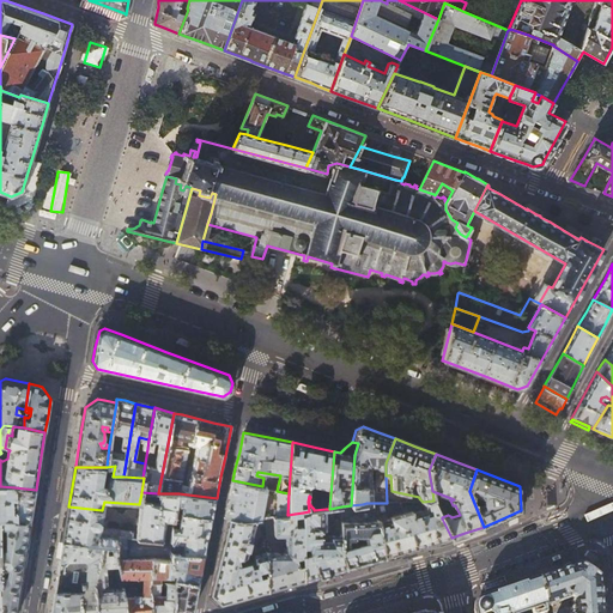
[(266,486),(262,486),(232,480),(229,499),(224,517),(229,519),(240,521),(260,519),(266,490),(265,489),(266,486)]
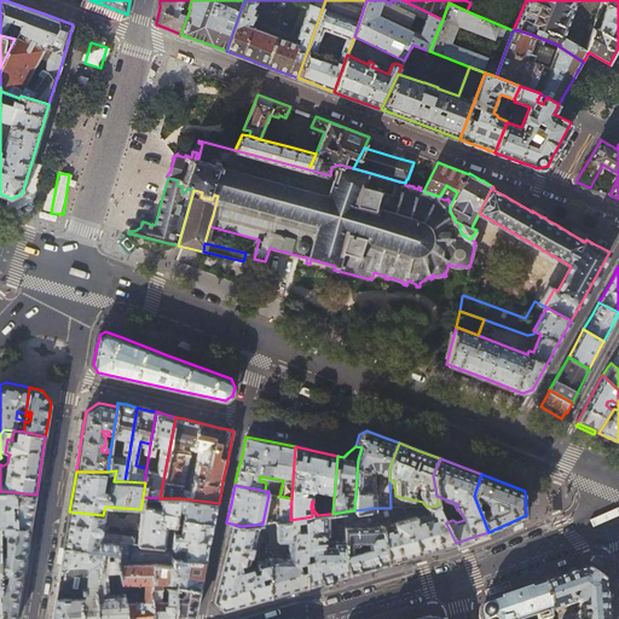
[(0,525),(17,525),(15,492),(0,491),(0,525)]
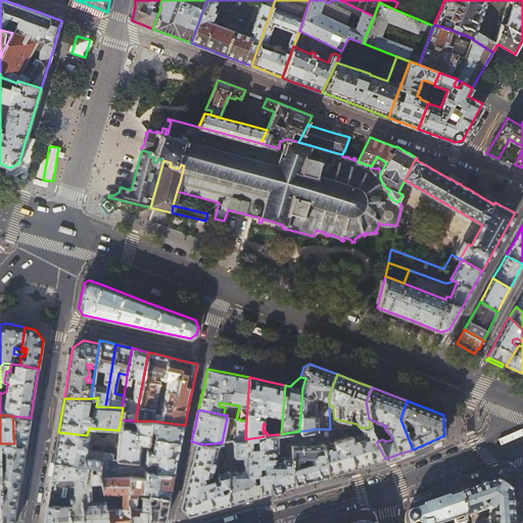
[(30,421),(31,418),(12,416),(14,443),(26,445),(30,421)]
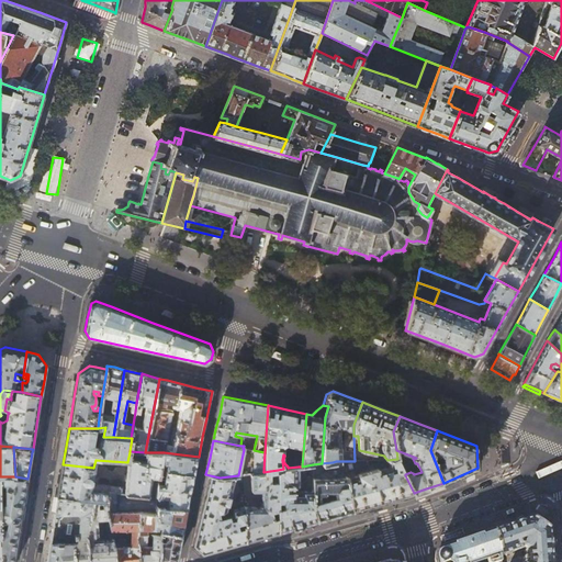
[(263,472),(265,452),(254,450),(254,473),(263,472)]
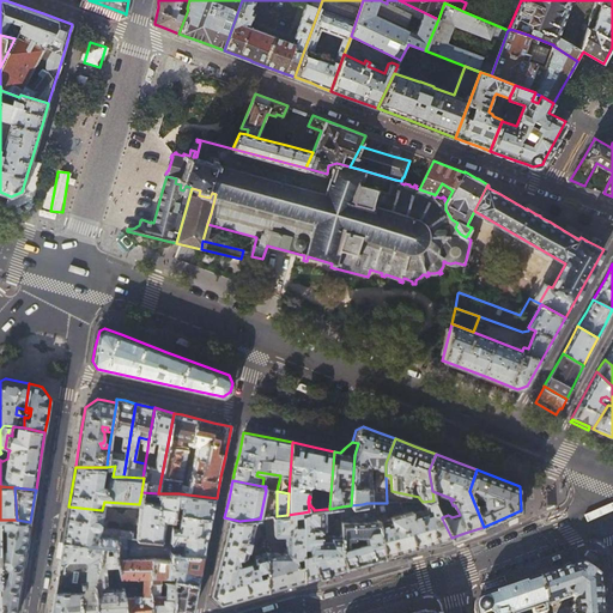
[(158,493),(141,492),(141,493),(139,504),(140,504),(137,530),(135,538),(171,541),(178,493),(158,493)]
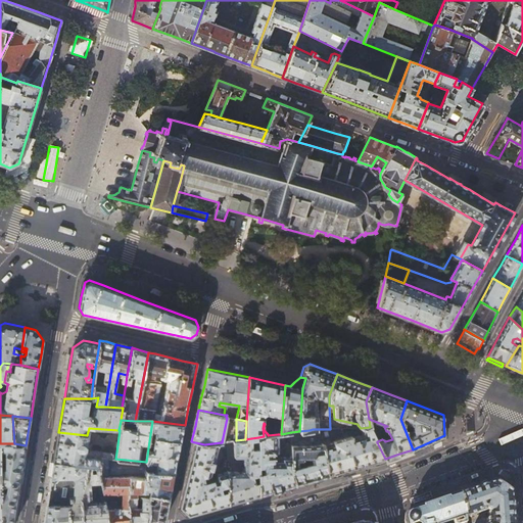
[(152,421),(146,462),(158,464),(157,472),(157,474),(173,474),(175,474),(177,463),(179,456),(181,442),(185,425),(152,421)]
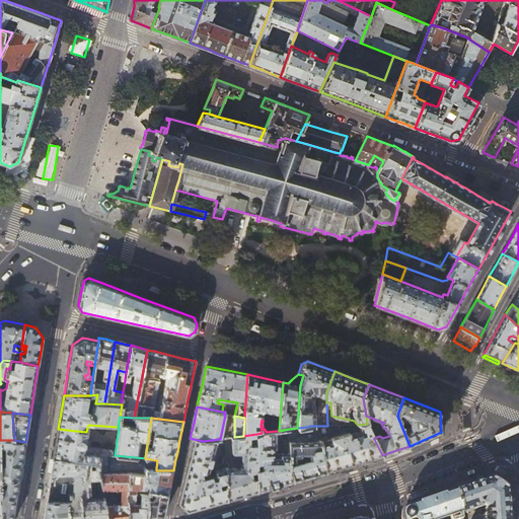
[(367,424),(358,425),(359,430),(349,433),(349,432),(329,437),(329,438),(327,439),(326,435),(339,432),(338,425),(327,426),(310,426),(312,433),(319,432),(325,471),(338,468),(362,461),(382,455),(376,443),(371,445),(369,440),(374,439),(374,438),(367,424)]
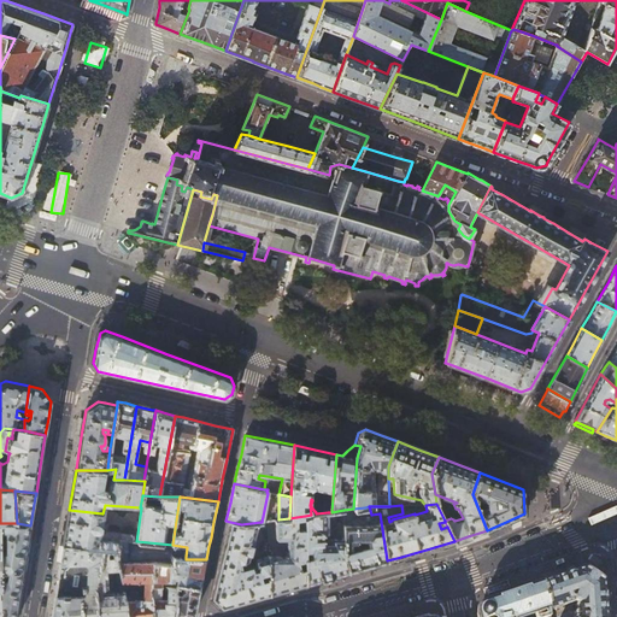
[(369,506),(365,507),(368,517),(370,516),(371,524),(344,524),(344,526),(344,554),(348,571),(366,566),(387,560),(380,513),(371,515),(369,506)]
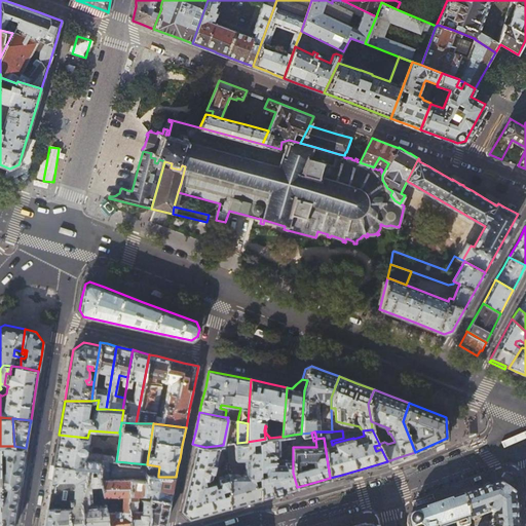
[(87,438),(59,435),(54,464),(87,467),(91,467),(92,474),(96,474),(96,468),(101,468),(102,459),(116,461),(117,455),(86,452),(87,438)]
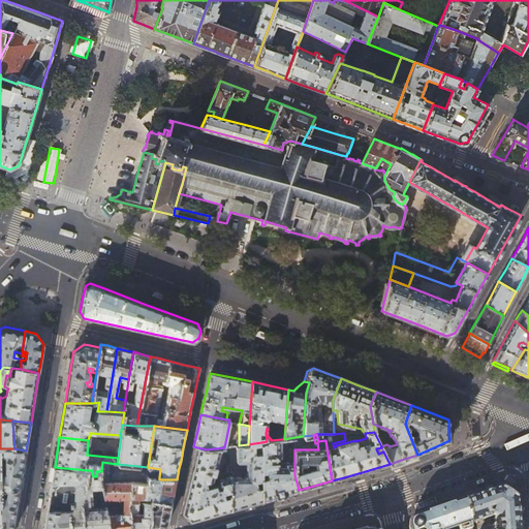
[(267,441),(261,442),(261,454),(261,462),(261,479),(261,486),(261,501),(280,496),(299,490),(294,475),(294,450),(289,450),(289,461),(283,461),(282,462),(281,463),(280,465),(277,465),(277,457),(278,457),(281,457),(282,456),(281,439),(271,440),(267,441)]
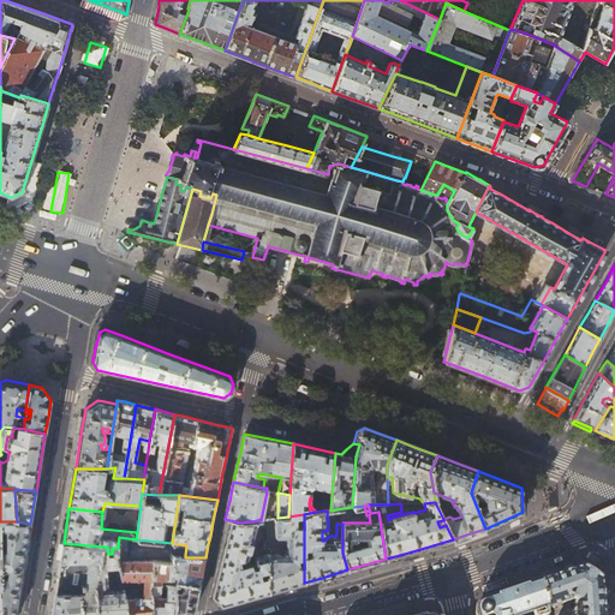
[(296,515),(288,517),(278,518),(274,519),(275,535),(276,538),(287,538),(304,537),(304,527),(296,527),(296,515)]
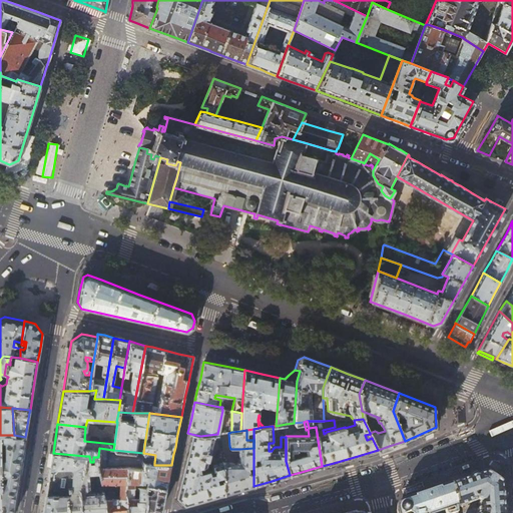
[(221,434),(217,434),(200,436),(191,434),(190,435),(183,463),(175,497),(184,505),(204,500),(224,494),(222,462),(213,465),(211,470),(203,472),(205,466),(207,465),(212,440),(222,439),(221,434)]
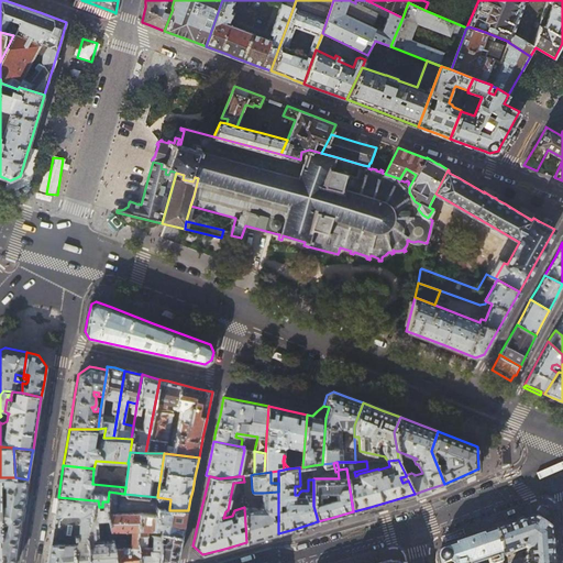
[(15,477),(0,477),(0,539),(1,539),(1,562),(14,562),(21,526),(28,479),(15,477)]
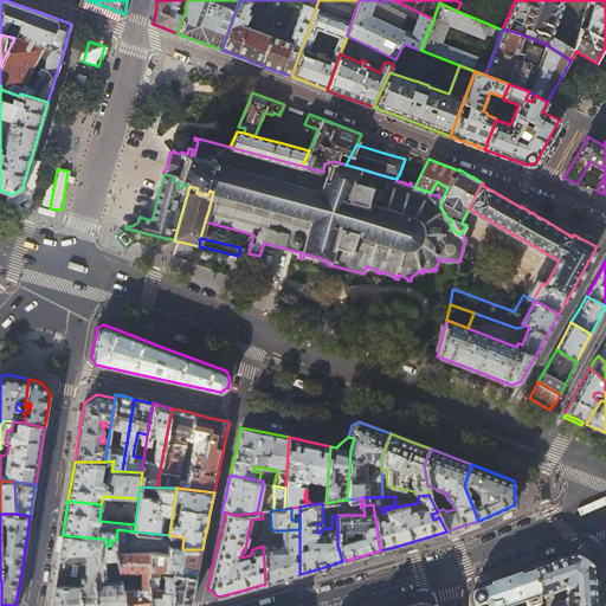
[(169,535),(134,532),(117,529),(116,540),(116,552),(120,571),(141,572),(142,585),(136,585),(136,581),(129,581),(129,585),(123,585),(124,590),(124,605),(150,605),(150,575),(149,572),(150,552),(169,553),(168,545),(169,535)]
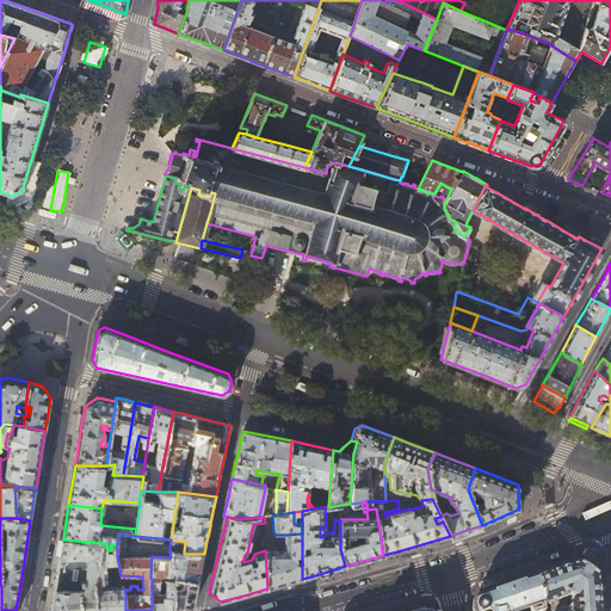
[(302,534),(285,535),(285,550),(265,550),(267,588),(284,584),(302,579),(302,561),(298,563),(296,556),(302,554),(302,534)]
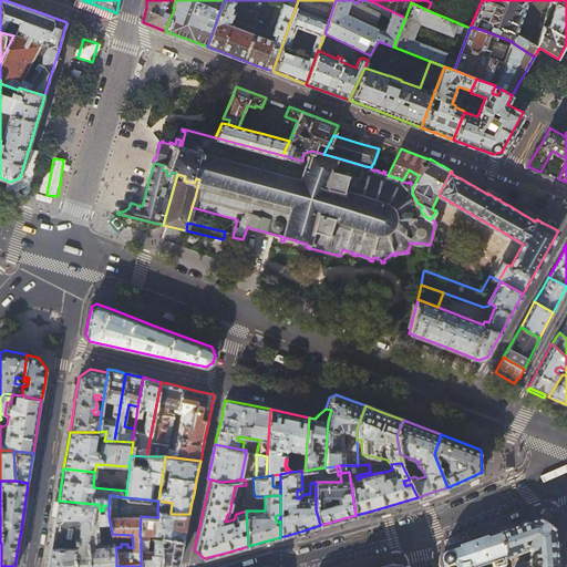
[(94,504),(59,501),(53,533),(53,534),(48,566),(89,566),(89,538),(94,504)]
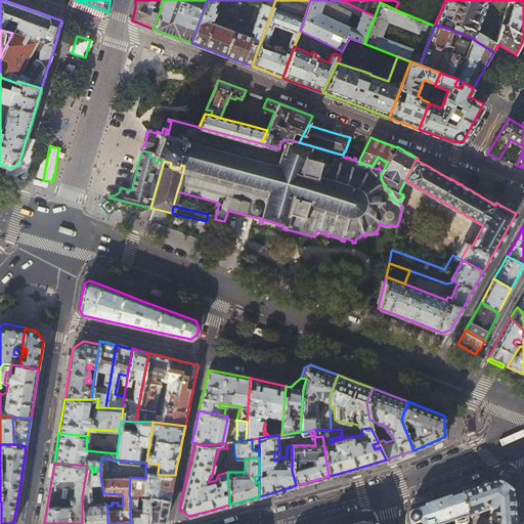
[(146,463),(145,471),(146,478),(130,477),(130,497),(136,497),(137,497),(150,498),(150,496),(168,499),(171,488),(173,475),(158,475),(158,473),(159,465),(146,463)]
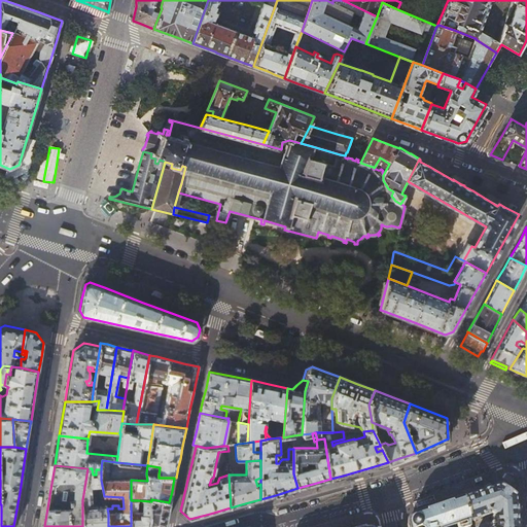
[(96,475),(93,475),(92,468),(88,468),(82,500),(82,526),(108,526),(108,513),(107,508),(104,496),(101,480),(101,469),(96,469),(96,475)]
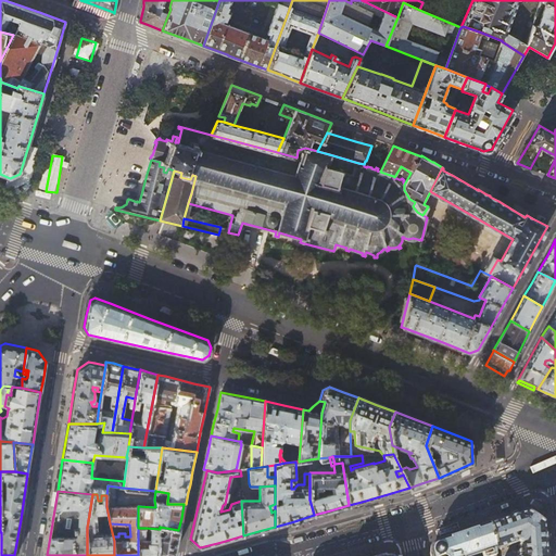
[(526,506),(526,510),(545,522),(545,523),(548,522),(547,519),(545,518),(544,518),(530,508),(529,507),(528,506),(526,506)]
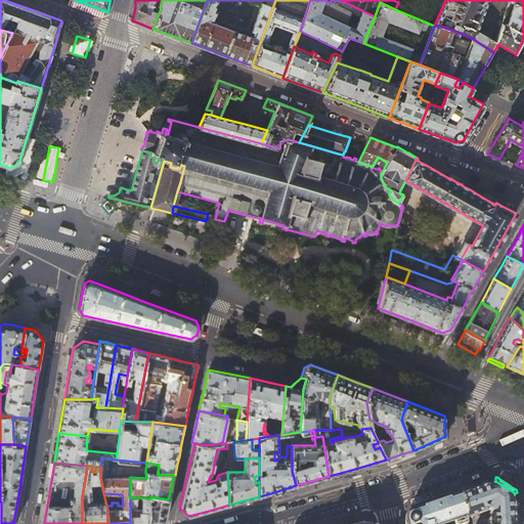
[(488,483),(461,492),(465,508),(466,517),(467,518),(486,511),(487,509),(490,511),(489,513),(490,522),(488,523),(515,523),(515,513),(514,493),(514,492),(495,481),(488,483)]
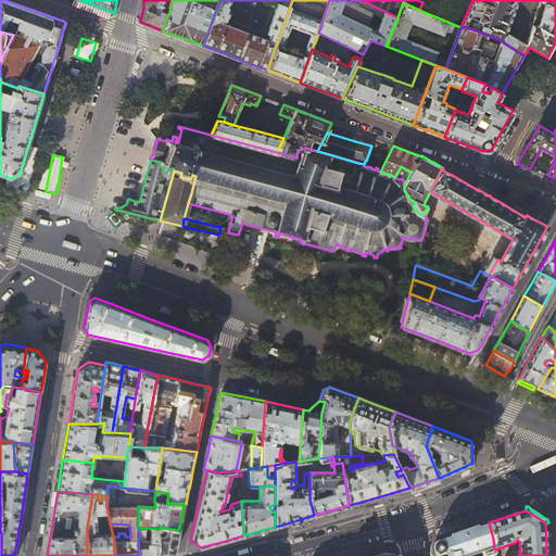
[(493,539),(489,522),(449,536),(437,541),(430,553),(430,555),(472,555),(494,548),(493,539)]
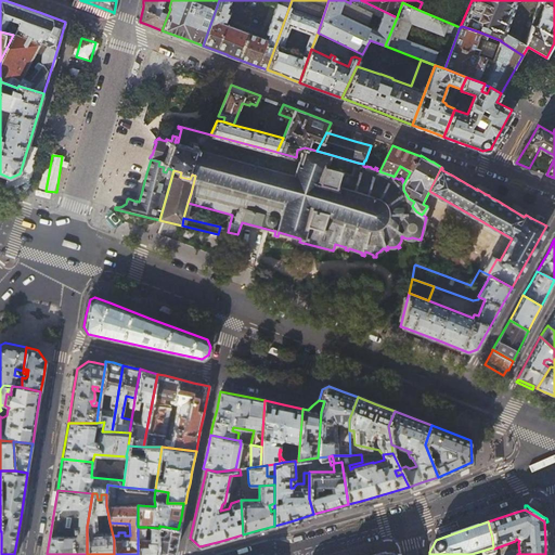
[(159,526),(159,528),(156,554),(172,554),(176,539),(178,529),(159,526)]
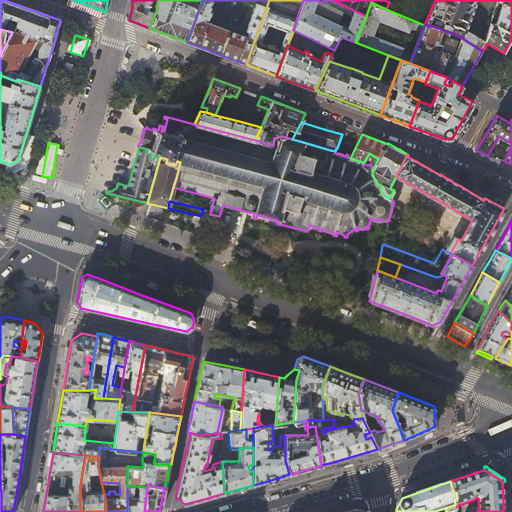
[(144,511),(147,487),(134,486),(133,486),(127,486),(127,511),(144,511)]
